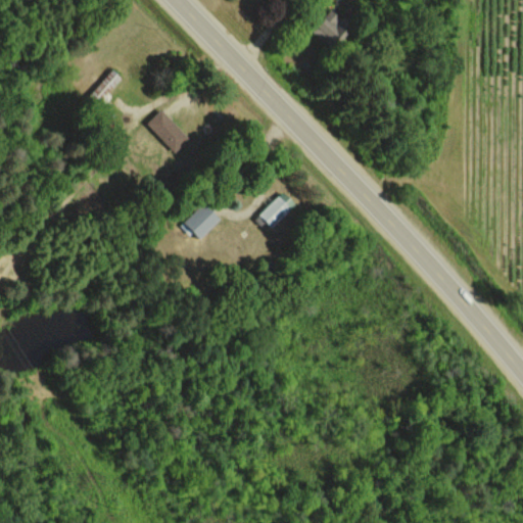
[(310,30),(330,48),(350,26),(330,7),(310,30)]
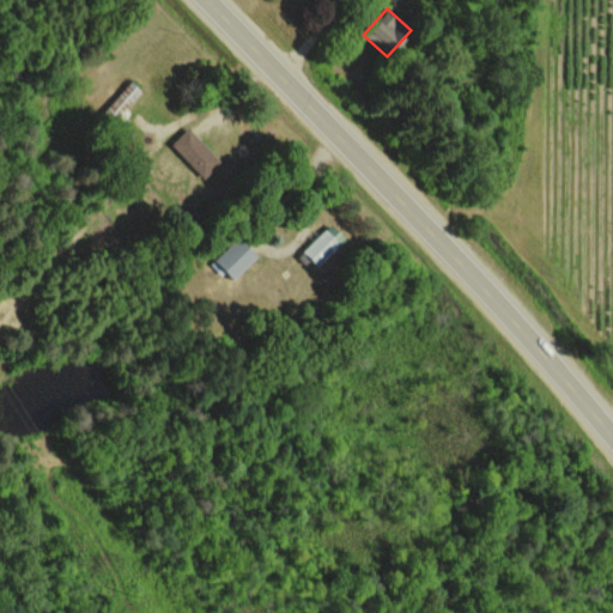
[(143,91),(131,80),(103,110),(116,121),(143,91)]
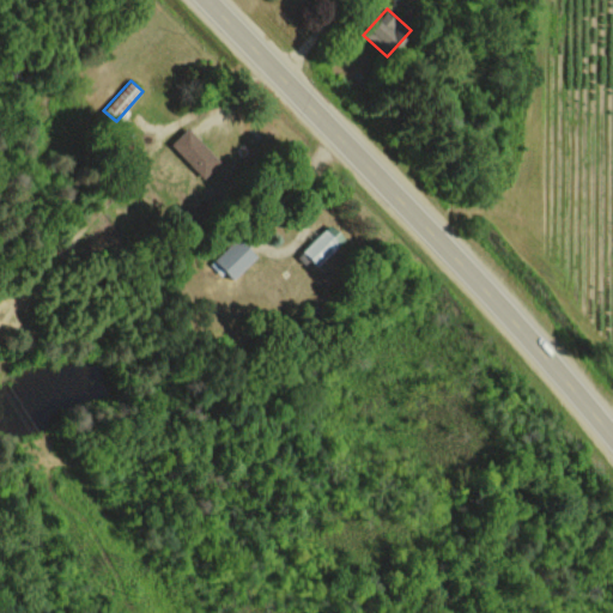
[(171,144),(205,178),(222,162),(188,127),(171,144)]
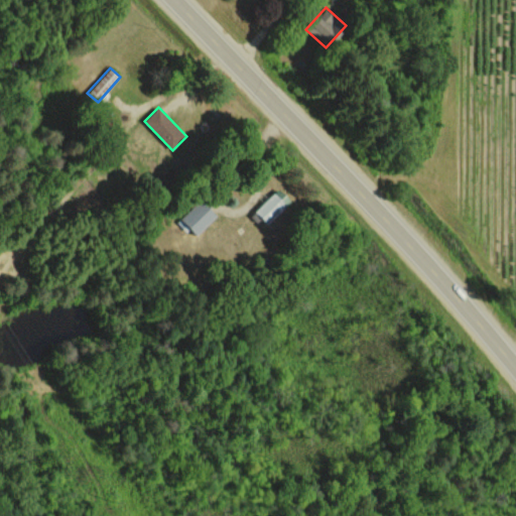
[(254,211),(266,223),(291,200),(279,187),(254,211)]
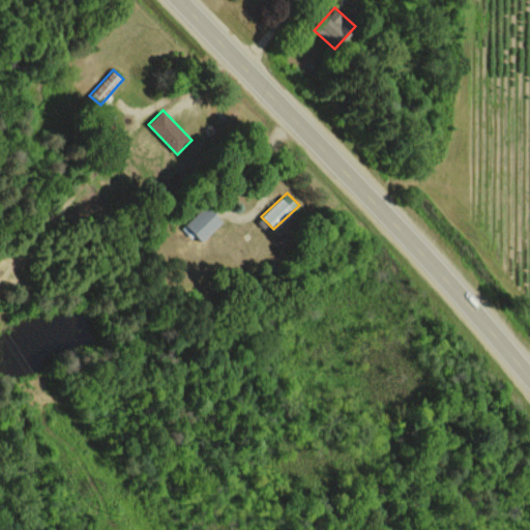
[(201,240),(223,221),(207,204),(185,224),(201,240)]
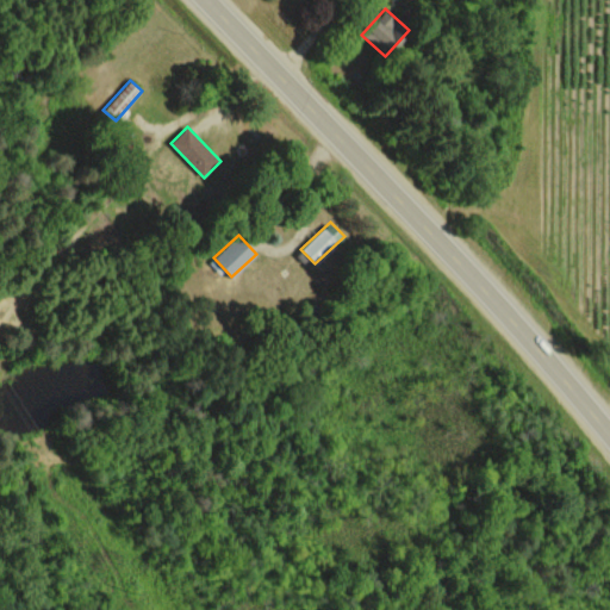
All buildings are outlined.
